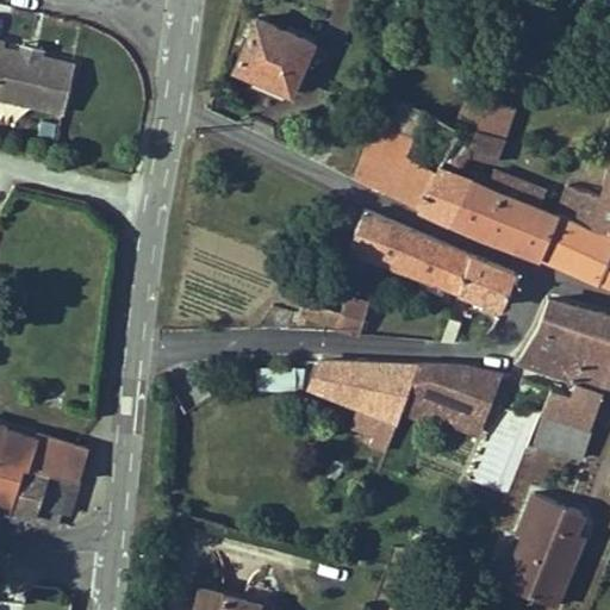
[(294,82),(312,41),(257,17),(235,67),(267,80),(271,72),(288,79),(294,82)]
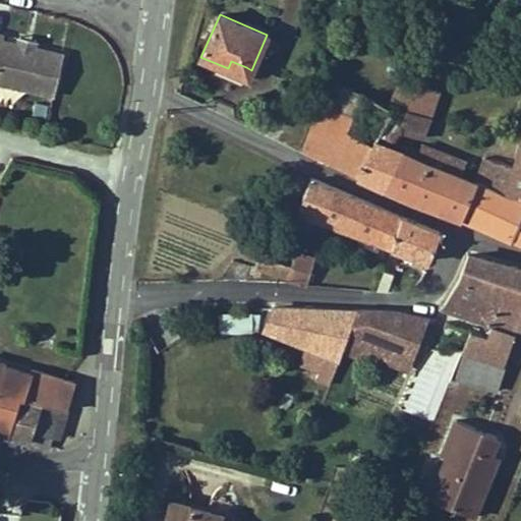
[(399,35),(411,38),(416,21),(404,17),(399,35)]
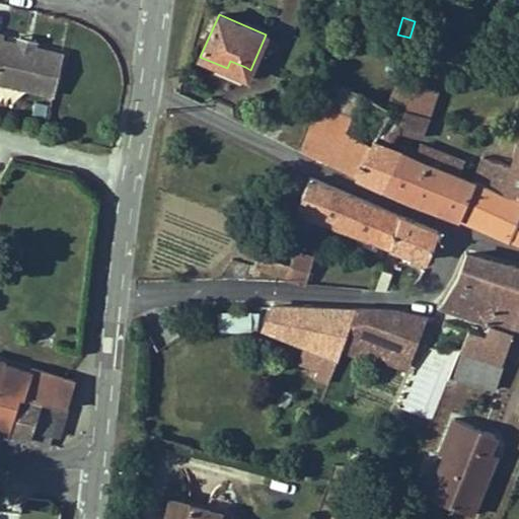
[(0,81),(55,93),(64,54),(34,47),(18,44),(3,40),(4,34),(0,33),(0,81)]
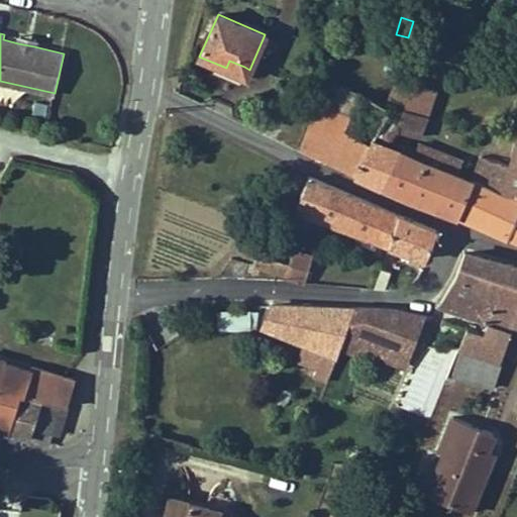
[(34,46),(36,39),(20,35),(18,43),(34,46)]
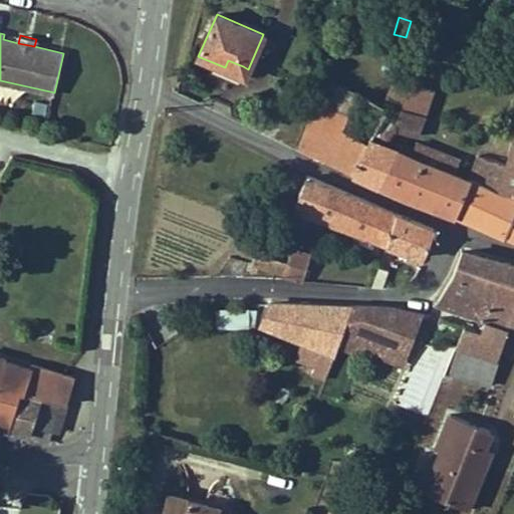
[(238,78),(243,66),(228,60),(225,67),(223,71),(238,78)]
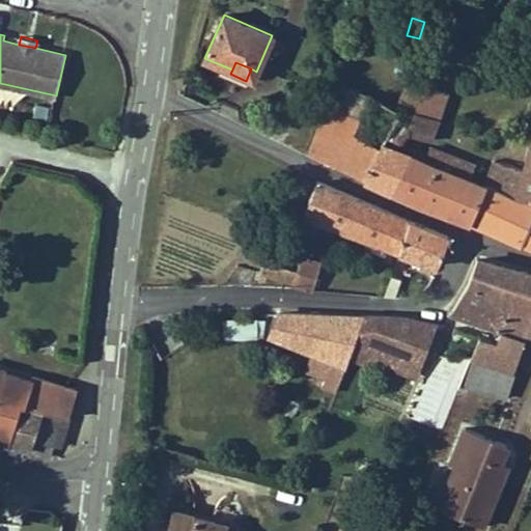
[(398,150),(407,133),(415,111),(424,84),(410,78),(398,109),(341,81),(330,106),(359,119),(354,132),(383,144),(398,150)]
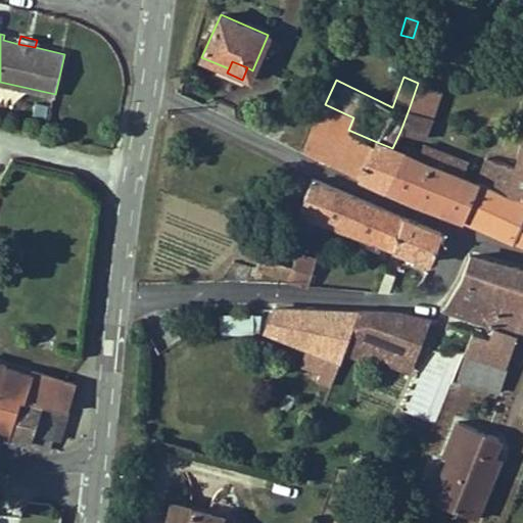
[(431,116),(439,90),(418,83),(409,109),(431,116)]
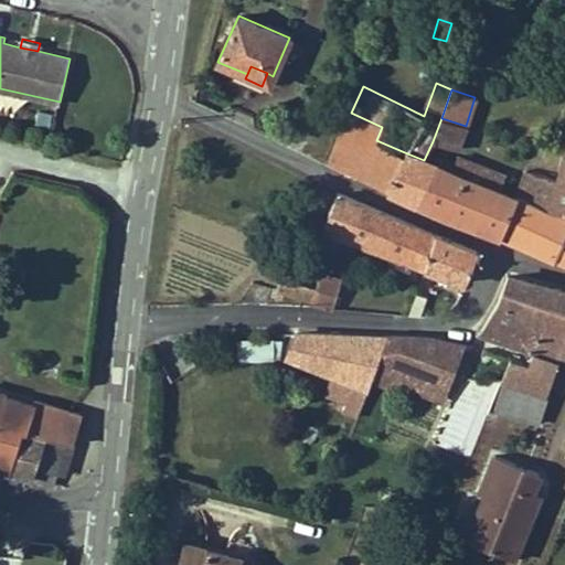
[(329,163),(391,190),(418,203),(437,164),(424,160),(407,153),(376,140),(382,127),(351,113),(329,163)]
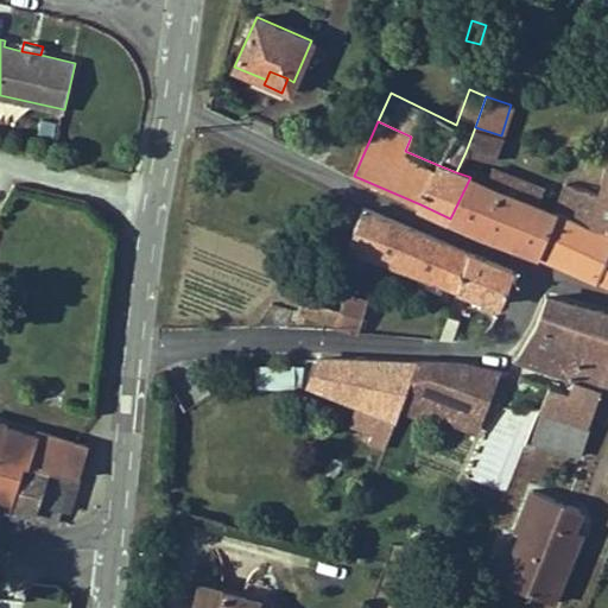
[(493,160),(501,135),(475,127),(466,152),(493,160)]
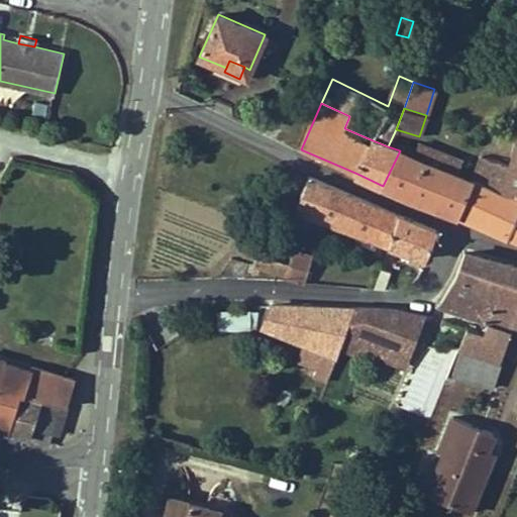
[(516,131),(509,165),(502,191),(473,179),(472,181),(458,216),(476,219),(493,231),(516,240),(516,131)]
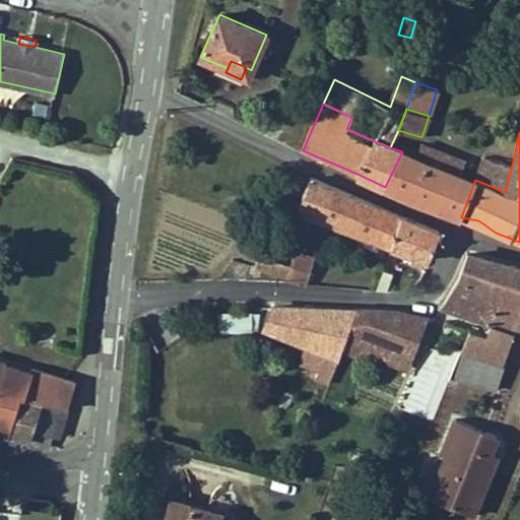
[(465,161),(421,143),(415,158),(427,164),(459,176),(465,161)]
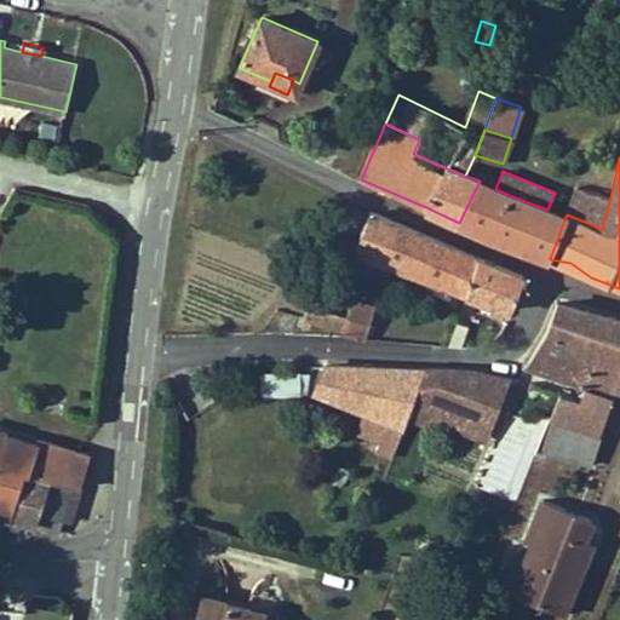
[(550,259),(566,217),(547,210),(509,195),(495,189),(480,181),(459,223),(489,236),(550,259)]
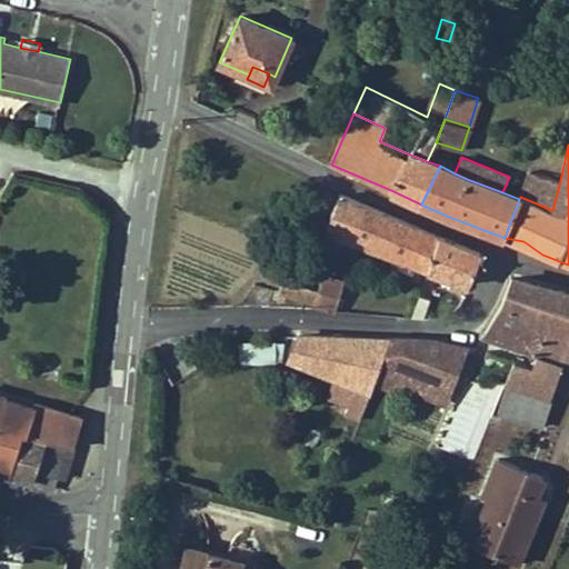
[(552,210),(560,181),(530,171),(520,197),(552,210)]
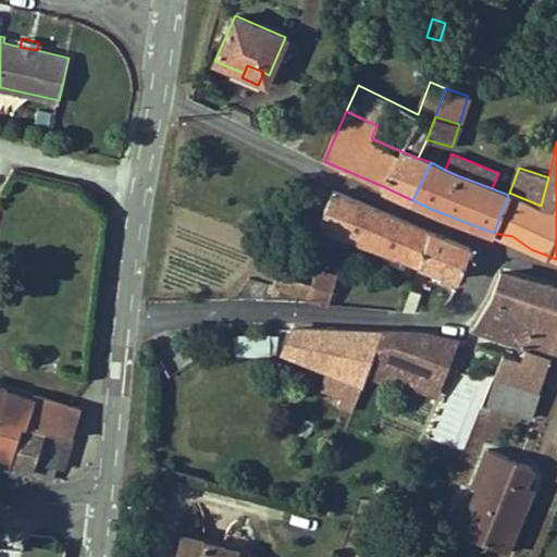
[(342,234),(356,201),(332,190),(319,224),(342,234)]
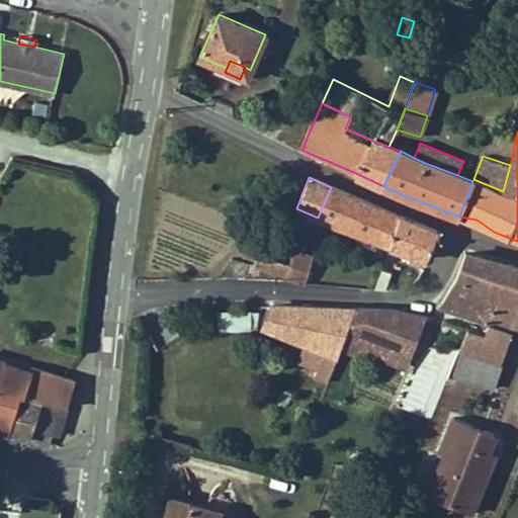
[(390,245),(400,216),(331,187),(318,218),(390,245)]
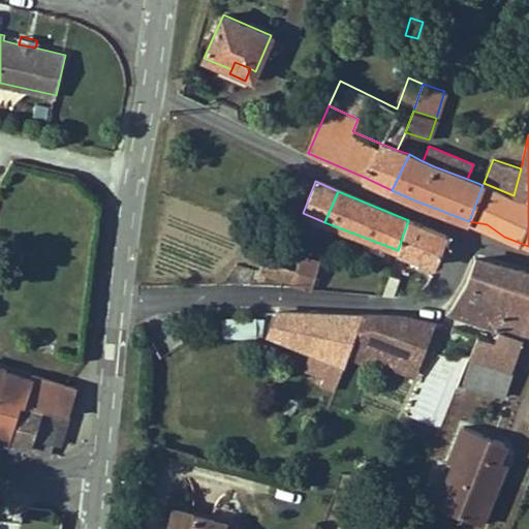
[(436,265),(447,236),(408,220),(398,250),(436,265)]
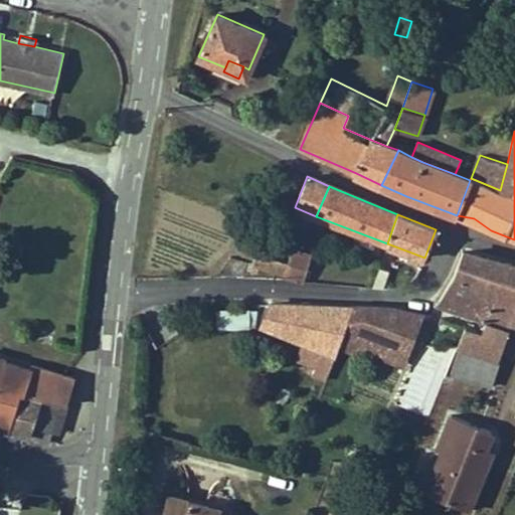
[(304,280),(311,255),(292,249),(288,262),(256,251),(252,264),(259,266),(304,280)]
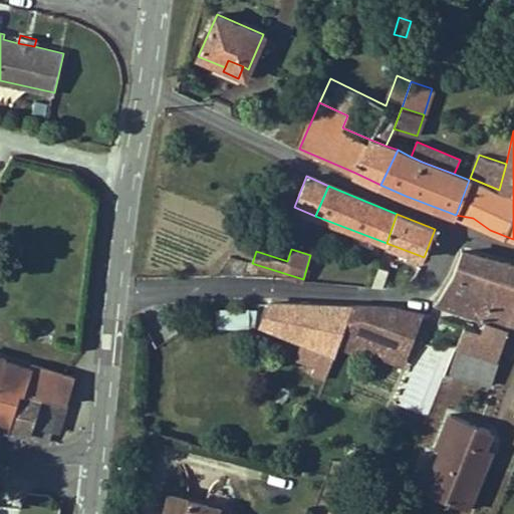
[(486,317),(496,289),(513,295),(513,264),(507,262),(462,251),(453,274),(438,301),(481,315),(486,317)]
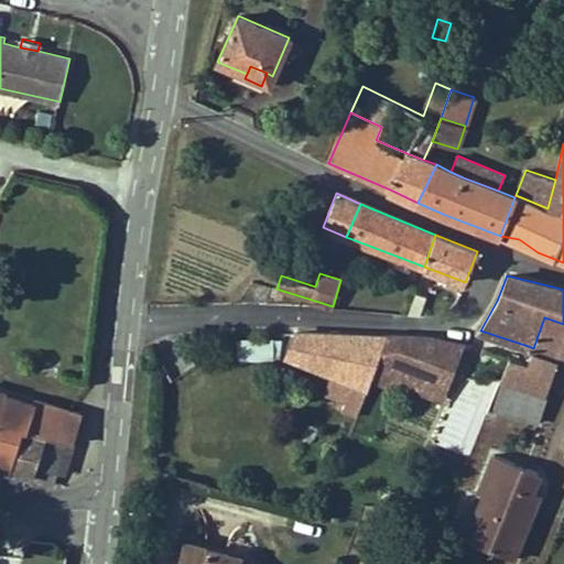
[(422,306),(425,296),(415,293),(412,303),(422,306)]
